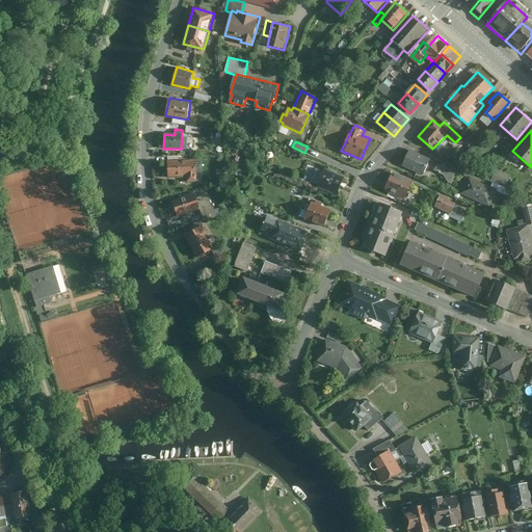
[(408,150),(400,165),(423,176),(430,160),(408,150)]
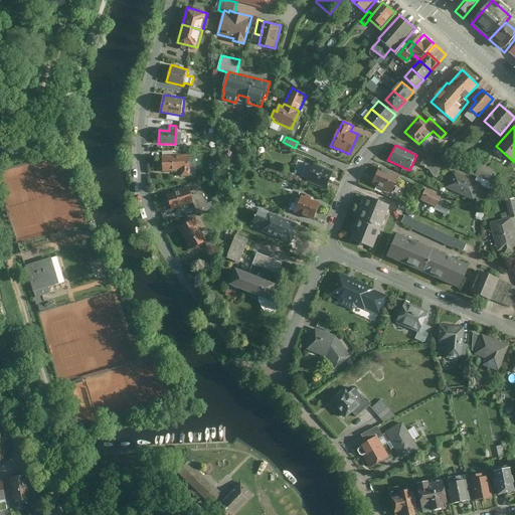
[(190,155),(162,156),(163,172),(181,171),(181,176),(191,176),(190,155)]
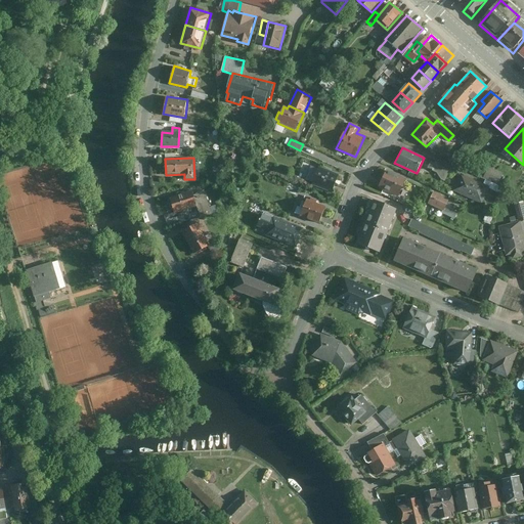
[(450,170),(430,161),(427,169),(436,173),(441,180),(445,181),(450,170)]
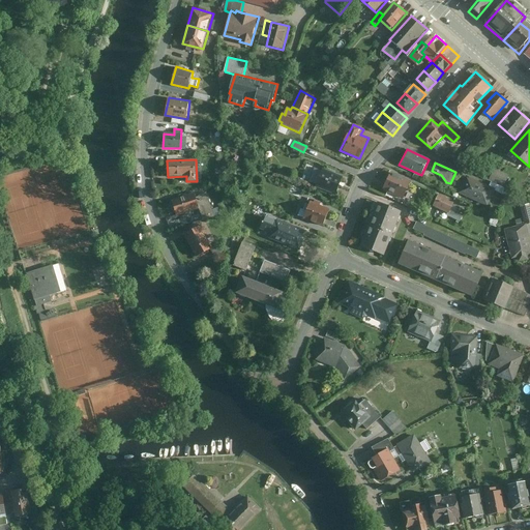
[(337,195),(345,176),(324,168),(323,170),(316,168),(311,182),(317,185),(316,186),(337,195)]
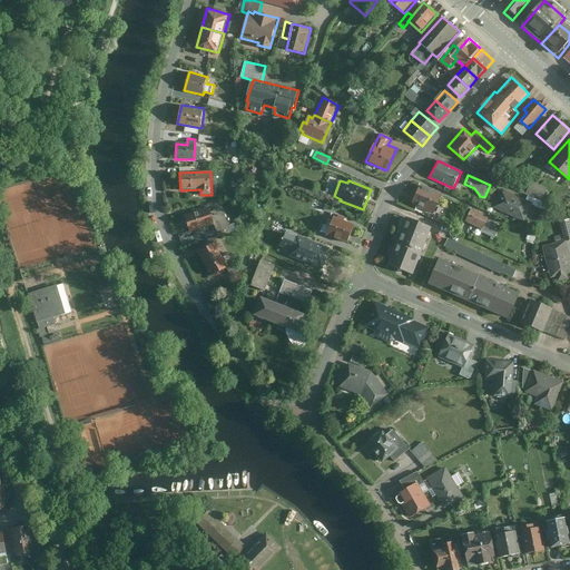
[(548,189),(531,182),(526,194),(542,202),(548,189)]
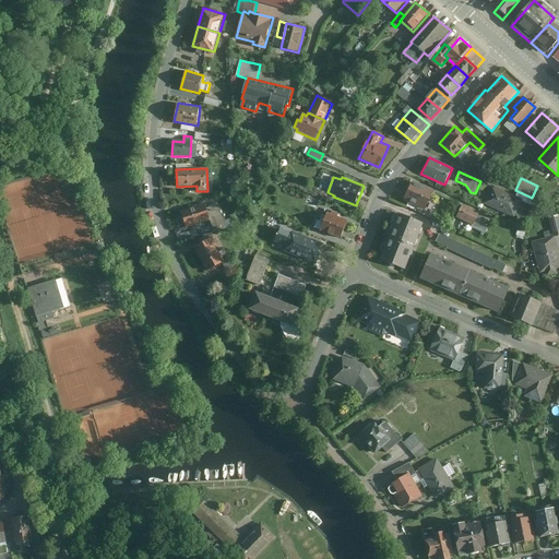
[(433,191),(412,181),(402,201),(425,210),(433,191)]
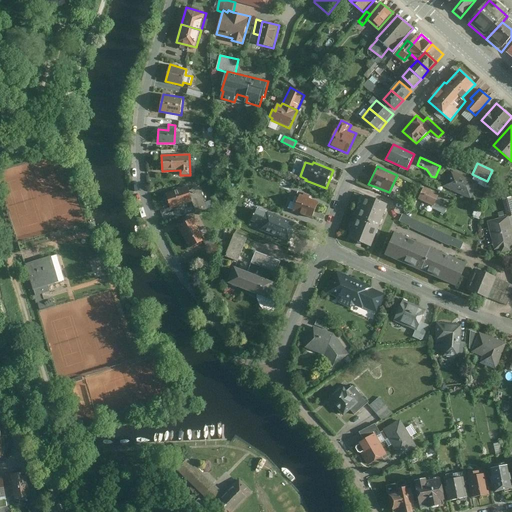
[(472,179),(450,169),(442,186),(471,199),(478,184),(479,182),(472,179)]
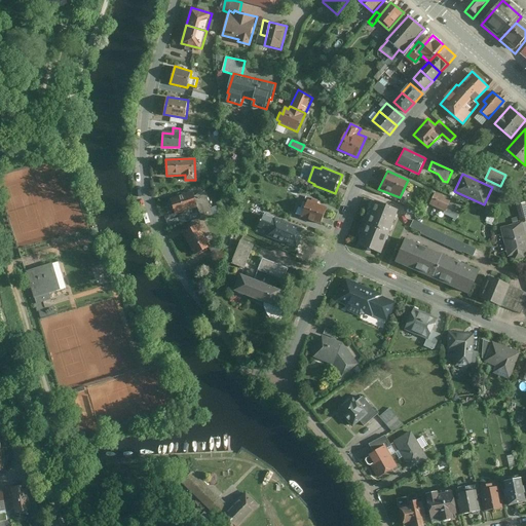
[(487,181),(485,184),(492,187),(491,189),(499,193),(500,186),(487,181)]
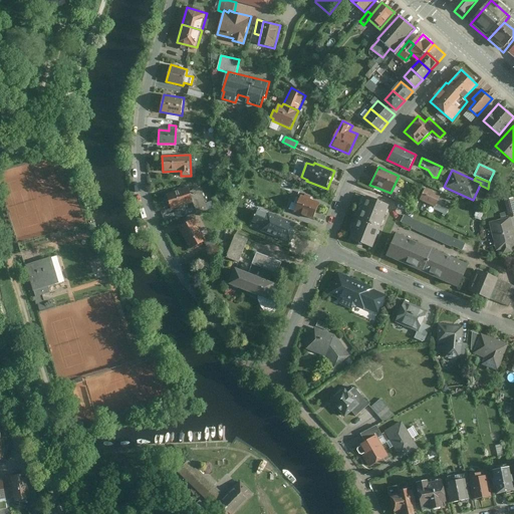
[(189,188),(166,195),(172,211),(193,203),(197,214),(209,210),(201,188),(191,191),(189,188)]
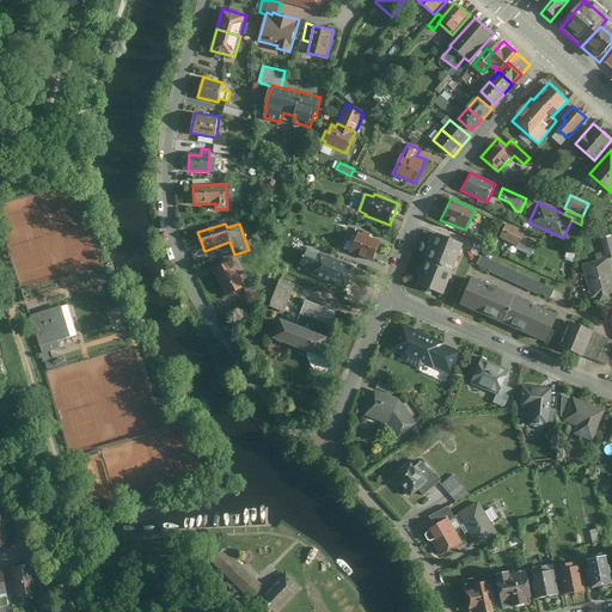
[(525,233),(506,224),(499,238),(519,248),(525,233)]
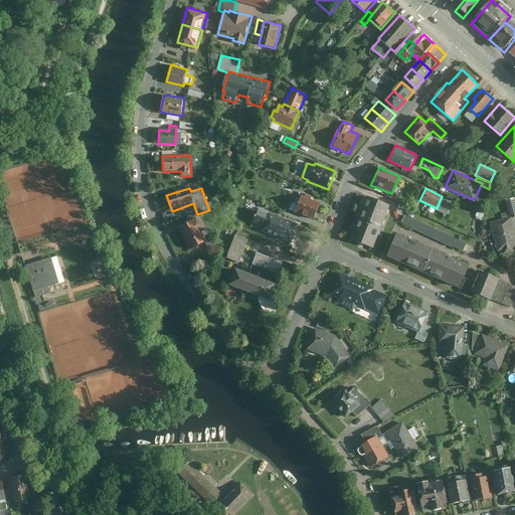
[(306,197),(302,196),(296,212),(315,220),(322,203),(312,199),(313,197),(307,195),(306,197)]
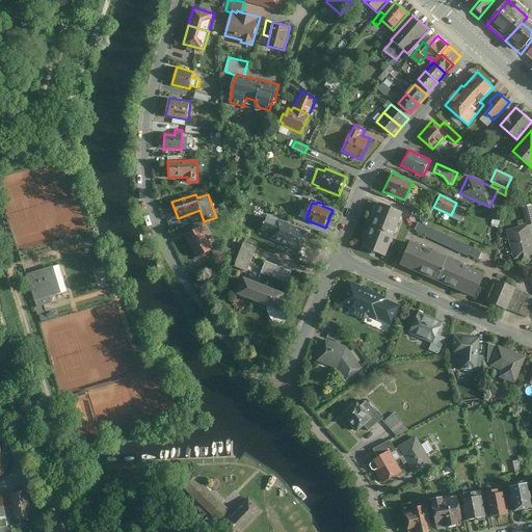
[(377,204),(372,217),(396,225),(401,213),(377,204)]
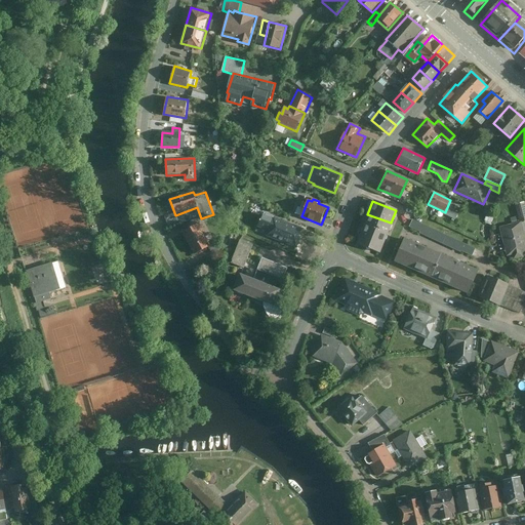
[(519,220),(498,226),(506,258),(524,254),(524,224),(524,225),(524,224),(524,202),(516,205),(519,220)]
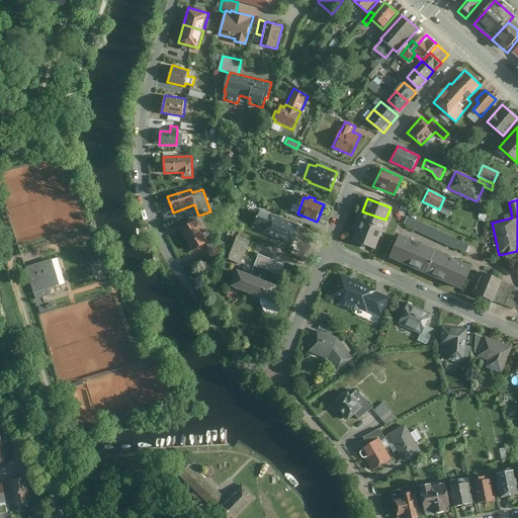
[(271,216),(260,211),(255,224),(266,229),(264,233),(293,245),(301,226),(272,214),(271,216)]
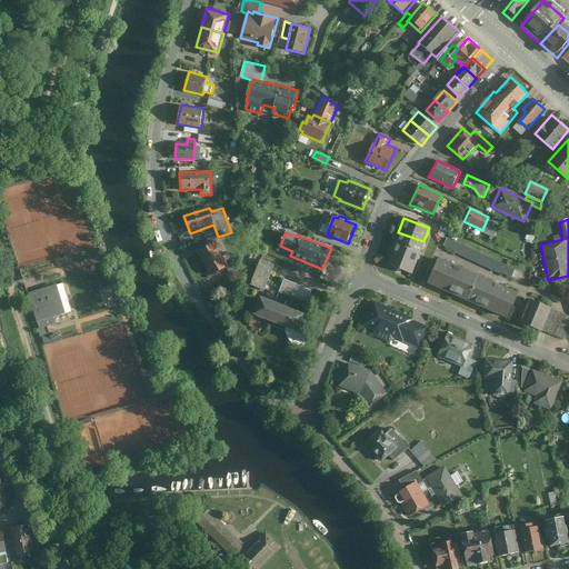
[(423,241),(398,232),(391,249),(417,258),(423,241)]
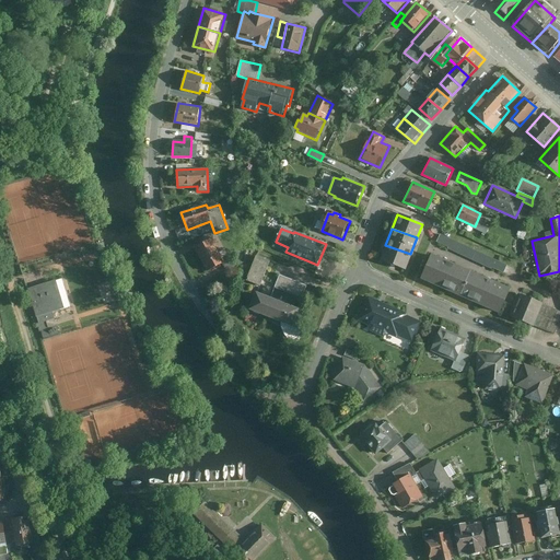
[(190,232),(178,235),(181,243),(193,238),(190,232)]
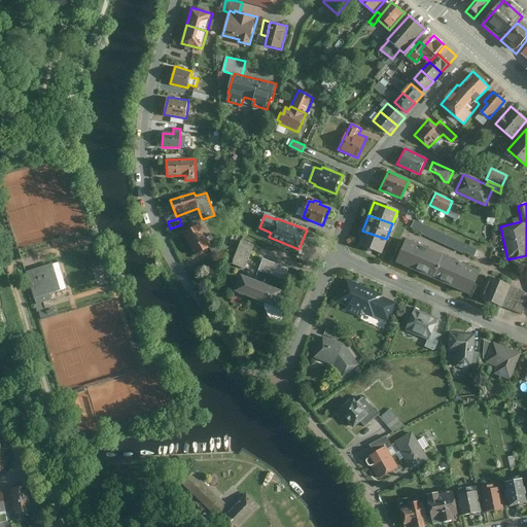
[(478,250),(414,220),(410,229),(473,257),(478,250)]
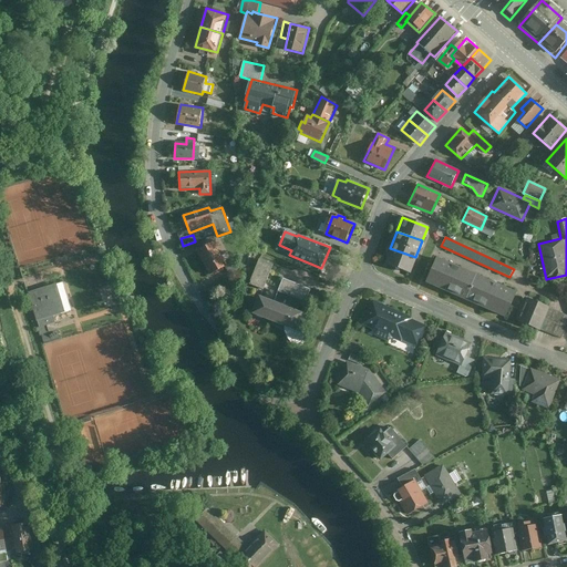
[(216,241),(197,251),(210,276),(229,266),(216,241)]
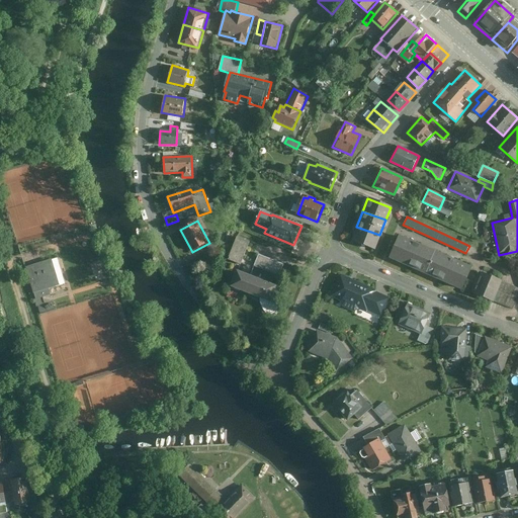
[(374,250),(379,235),(356,227),(350,241),(374,250)]
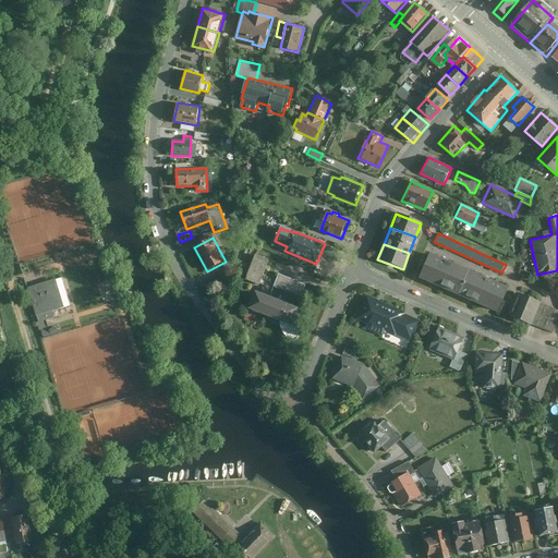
[(468,270),(428,253),(417,277),(457,295),(468,270)]
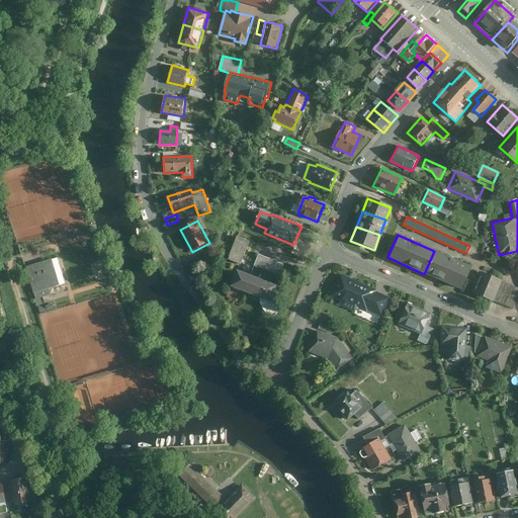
[(251,242),(238,237),(229,260),(242,265),(251,242)]
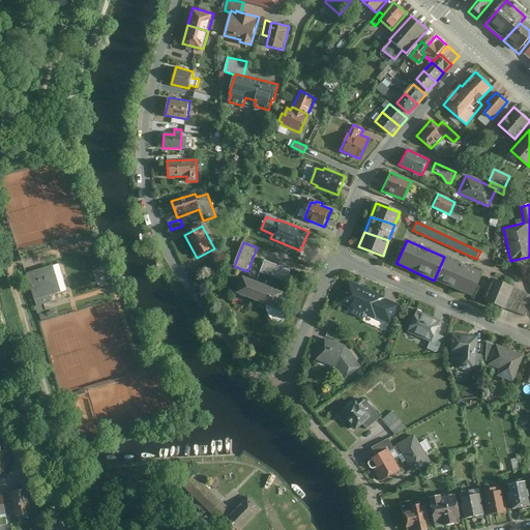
[(444,257),(434,281),(472,297),(482,273),(444,257)]
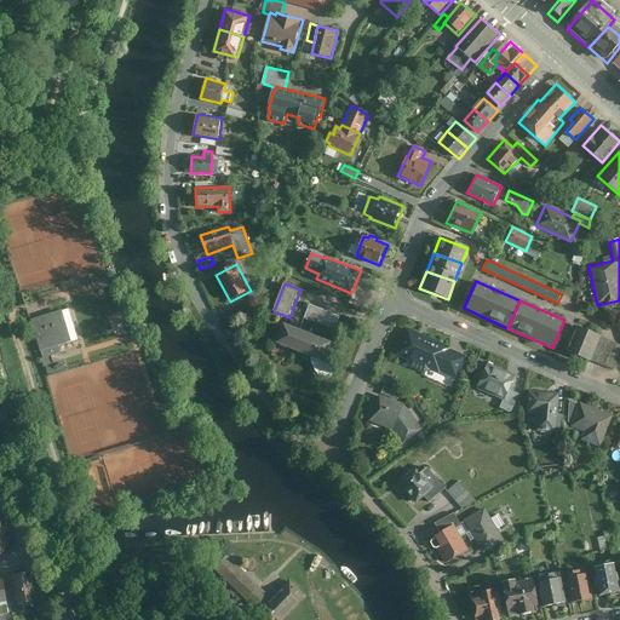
[(285,323),(277,342),(326,362),(334,343),(331,342),(342,317),(310,304),(303,320),(297,317),(296,320),(293,320),(291,326),(285,323)]
